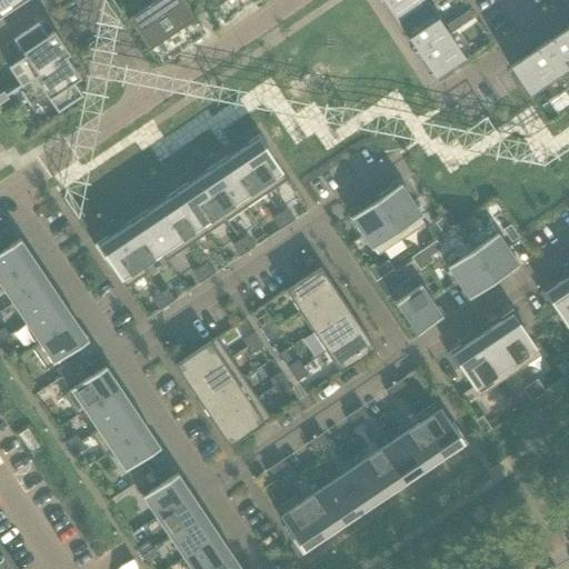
[(0,0),(0,17),(22,2),(25,0),(0,0)]
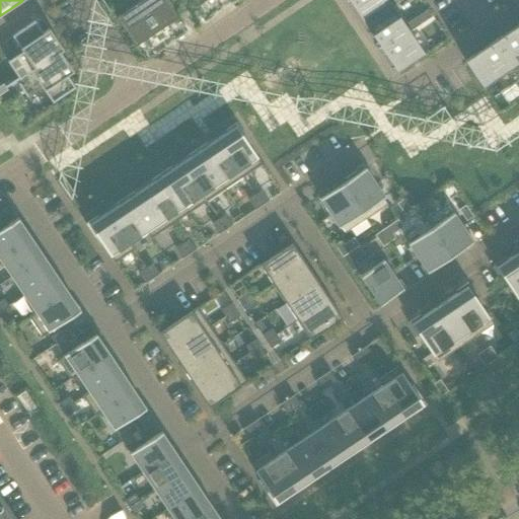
[(165,0),(143,0),(117,18),(145,60),(159,51),(150,36),(178,18),(165,0)]
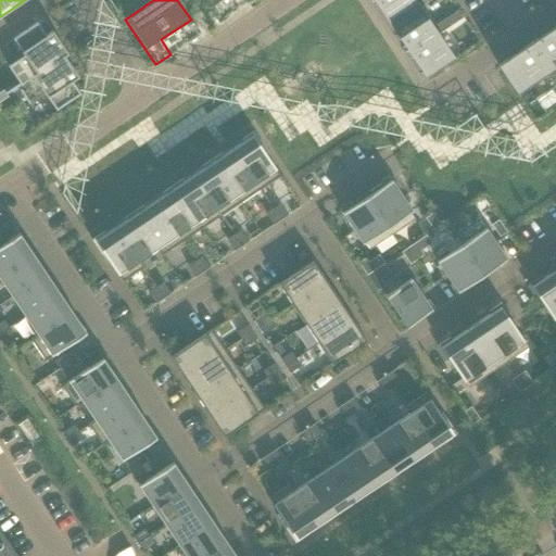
[(373,0),(389,24),(391,22),(418,4),(417,3),(415,0),(373,0)]
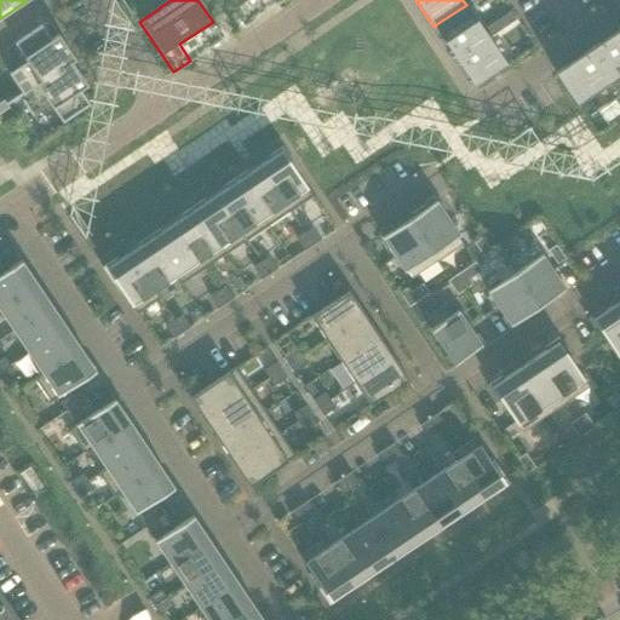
[(434,27),(454,57),(457,55),(487,35),(486,34),(466,5),(436,24),(434,27)]
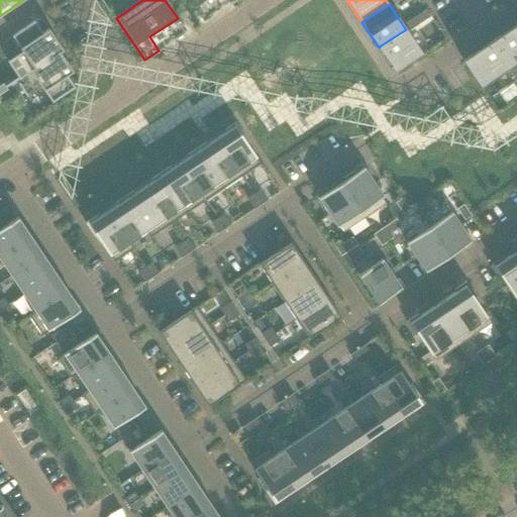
[(415,17),(419,24),(429,17),(425,10),(415,17)]
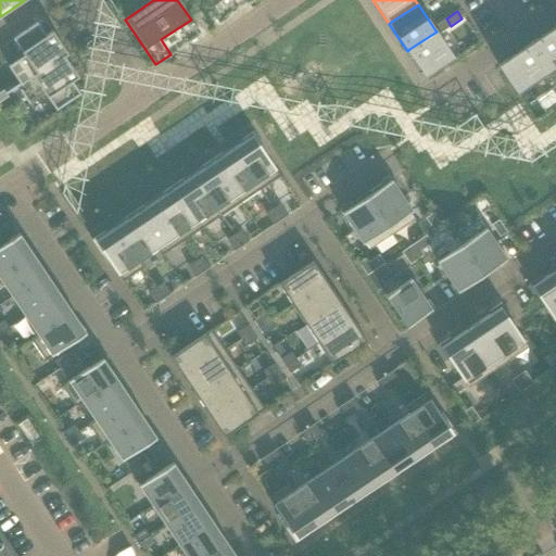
[(451,26),(446,19),(436,25),(440,33),(451,26)]
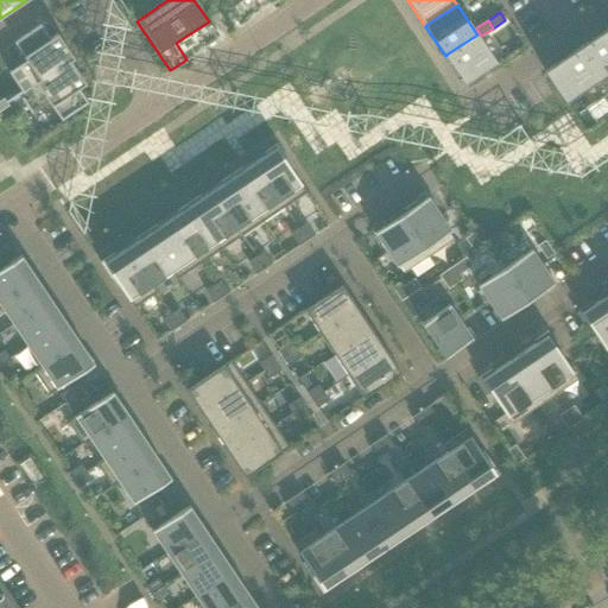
[(21,93),(23,93),(70,61),(74,58),(59,37),(51,42),(43,27),(16,45),(17,48),(18,46),(26,58),(25,59),(29,63),(11,75),(21,93)]
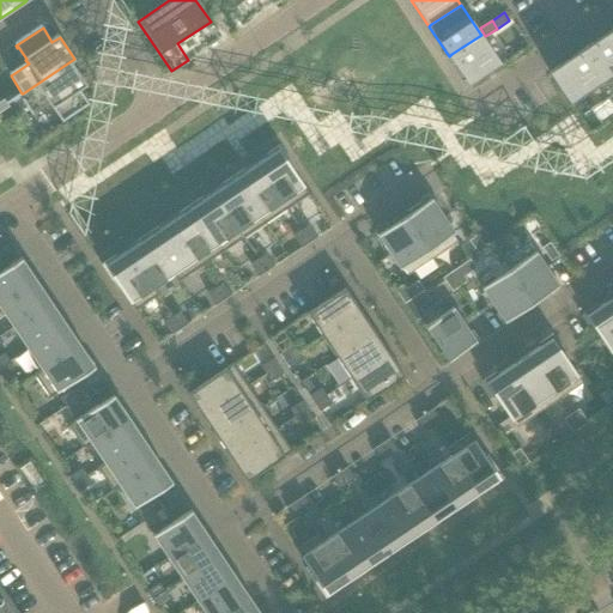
[(612,28),(582,50),(604,82),(604,83),(612,76),(612,28)]
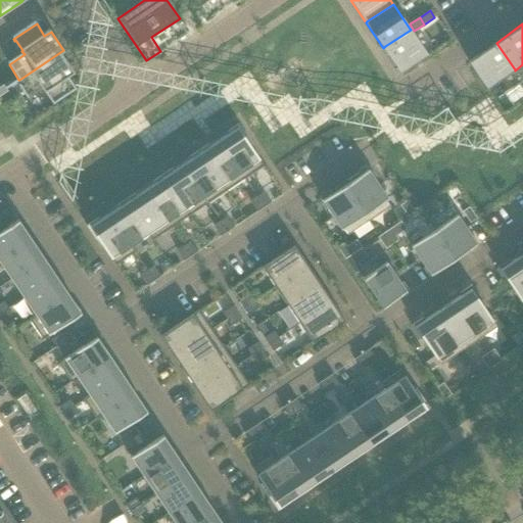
[(383,48),(400,74),(428,55),(411,30),(385,46),(383,48)]
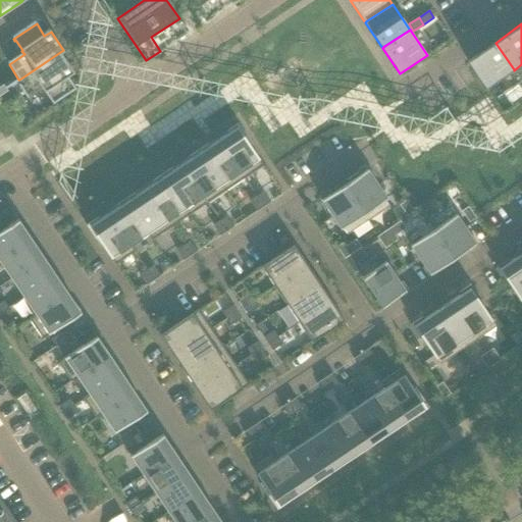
[(496,43),(467,61),(485,90),(514,70),(514,69),(496,43)]
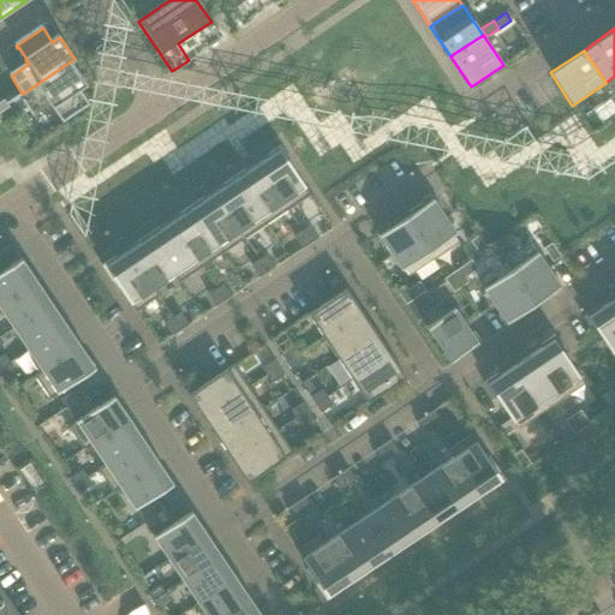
[(71,61),(23,94),(19,96),(31,115),(34,114),(33,114),(49,103),(61,121),(88,103),(79,90),(87,84),(72,64),(71,61)]
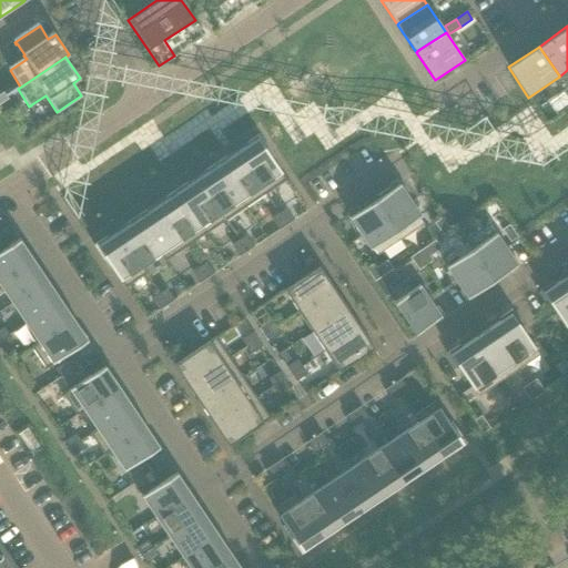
[(266,151),(269,150),(259,134),(245,143),(247,145),(237,152),(265,194),(286,180),(266,151)]
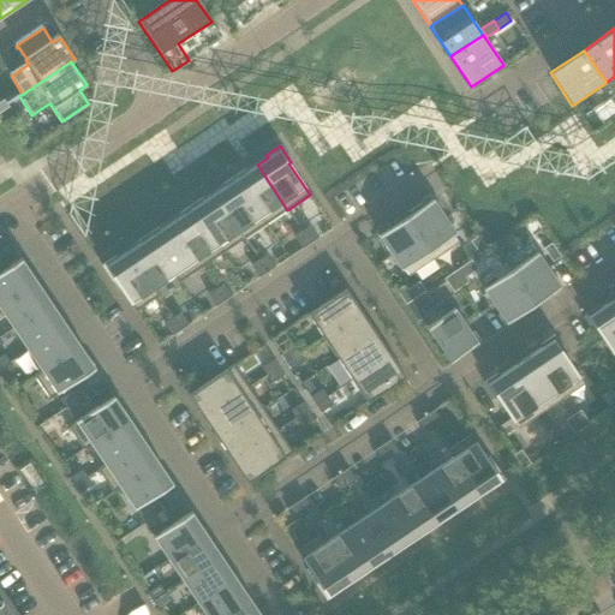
[(257,165),(246,172),(245,169),(234,177),(266,225),(287,210),(257,165)]
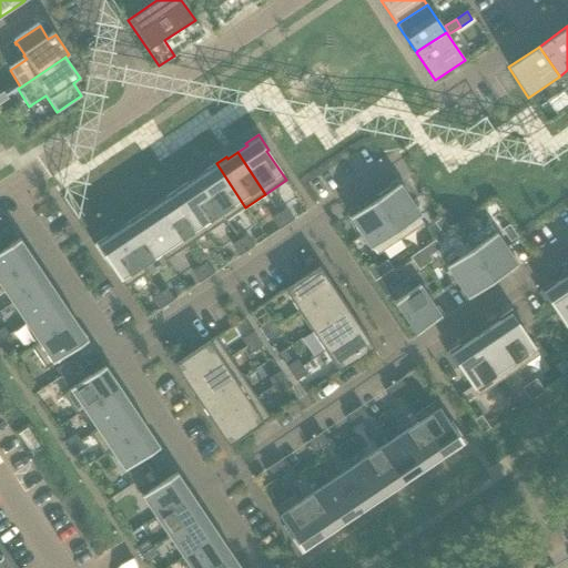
[(245,208),(216,163),(205,170),(208,172),(198,179),(225,221),(245,208)]
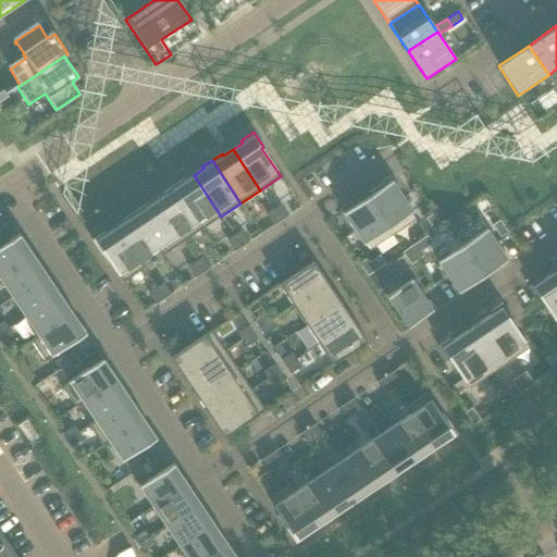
[(221,217),(194,175),(184,182),(183,180),(173,186),(201,230),(221,217)]
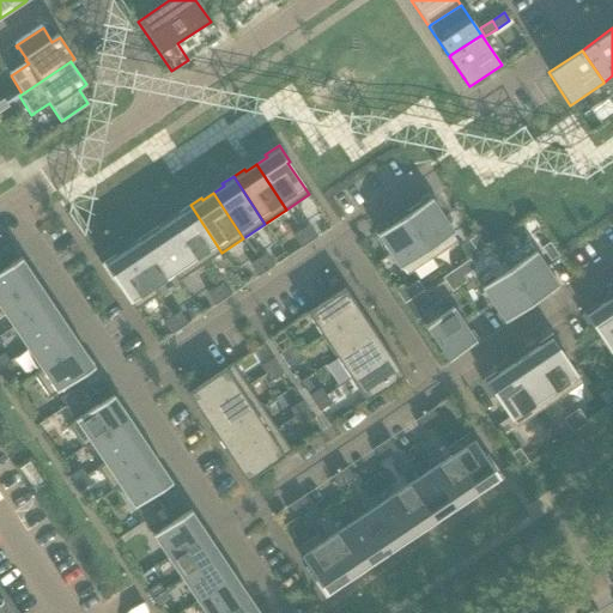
[(432,259),(457,242),(453,235),(455,234),(431,199),(422,205),(420,202),(402,214),(432,259)]
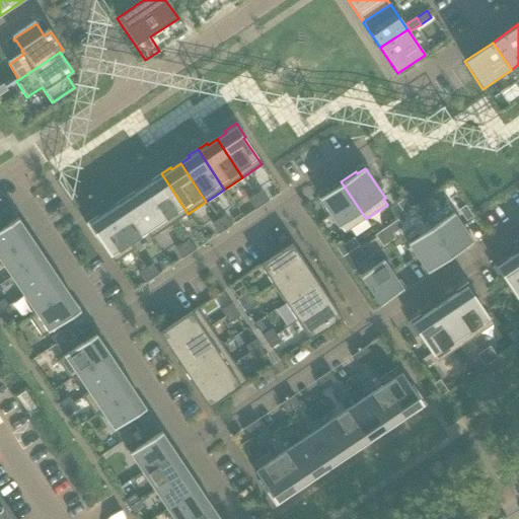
[(144,188),(169,226),(188,214),(161,173),(152,179),(153,181),(144,188)]
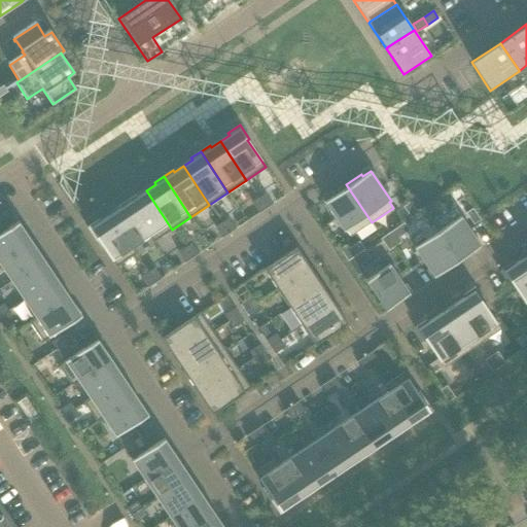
[(346,184),(331,195),(332,197),(324,202),(344,232),(346,231),(350,237),(372,222),(346,184)]
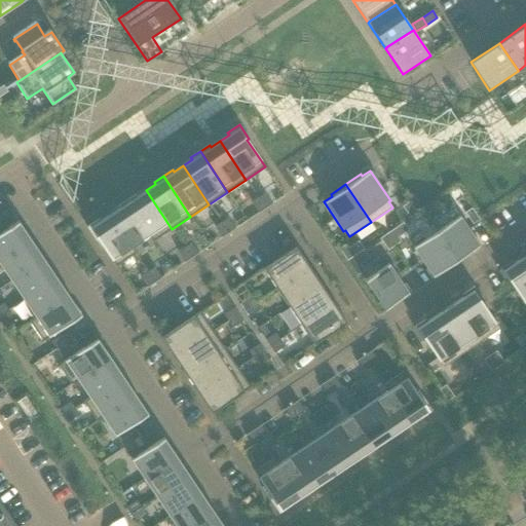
[(136,194),(126,200),(150,235),(149,236),(153,242),(154,241),(172,229),(146,190),(137,196),(136,194)]
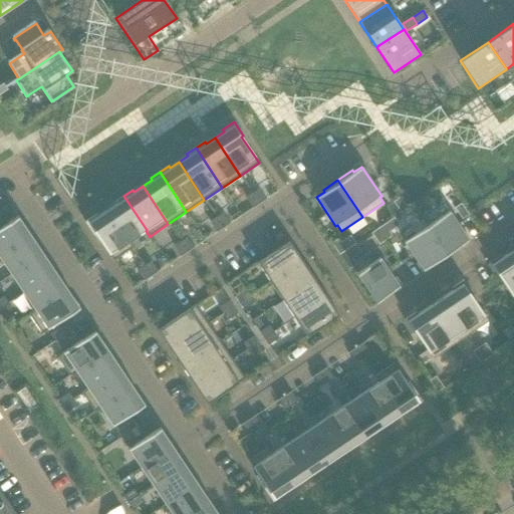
[(252,194),(259,204),(265,200),(259,189),(252,194)]
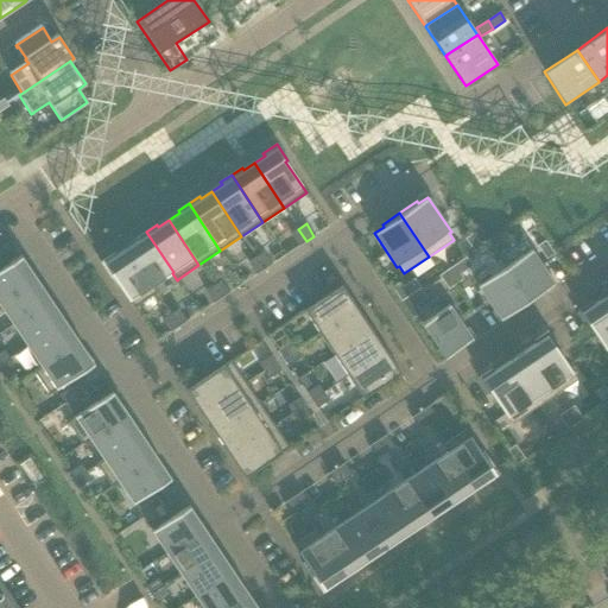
[(298,229),(291,234),(299,246),(306,241),(298,229)]
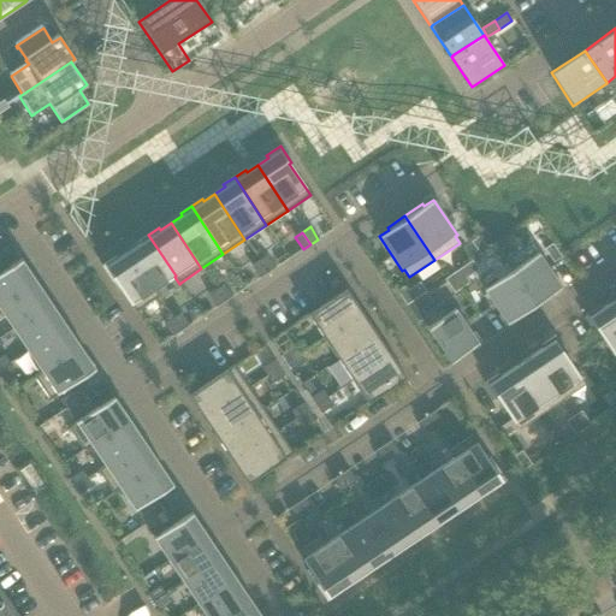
[(138,244),(128,252),(154,290),(159,286),(166,282),(175,277),(176,276),(148,235),(137,242),(138,244)]
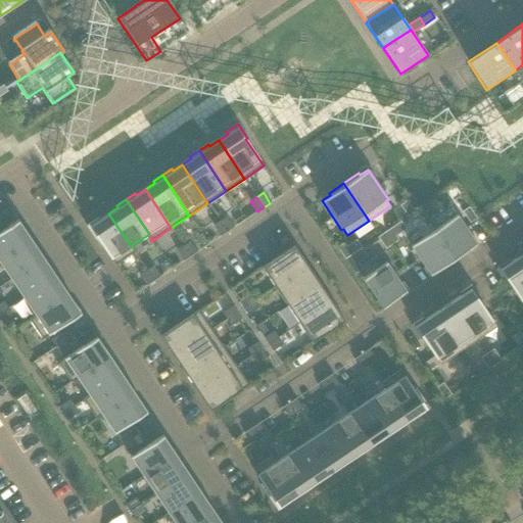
[(408,217),(415,212),(407,200),(399,205),(408,217)]
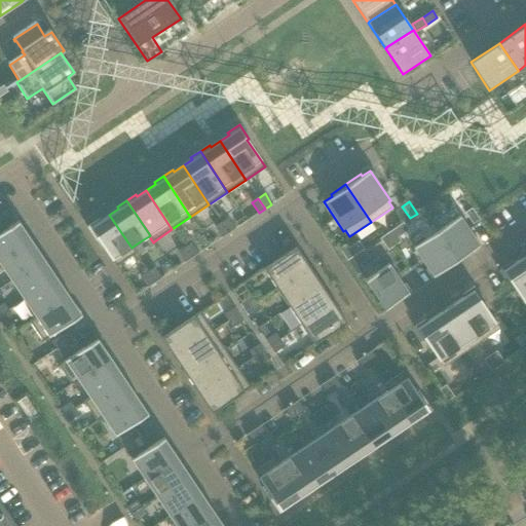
[(472,209),(465,213),(473,224),(480,220),(472,209)]
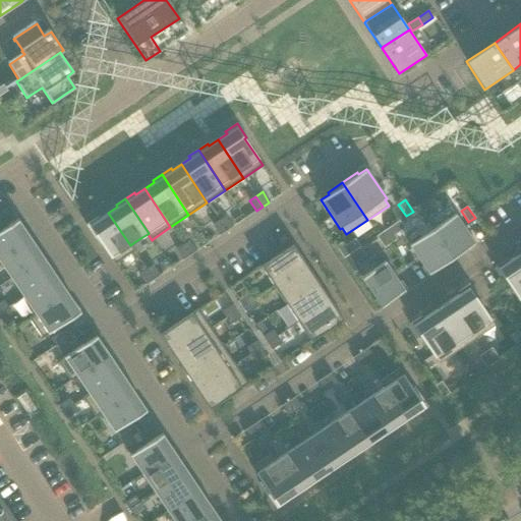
[(98,217),(85,225),(95,239),(97,237),(115,265),(134,251),(130,245),(108,213),(100,219),(98,217)]
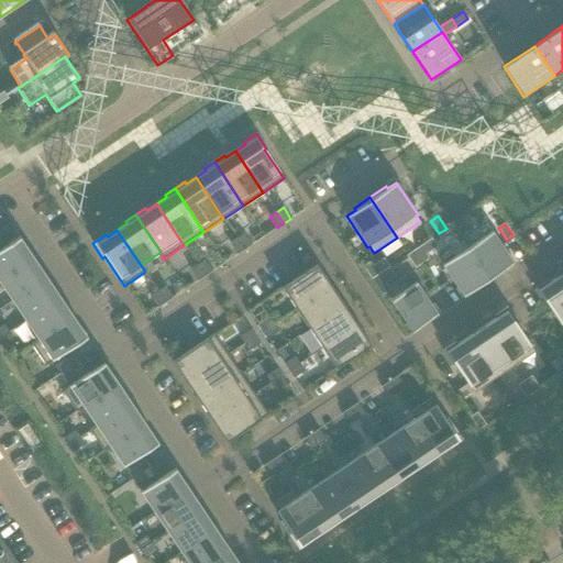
[(490,282),(506,272),(505,268),(514,263),(492,231),(467,247),(490,282)]
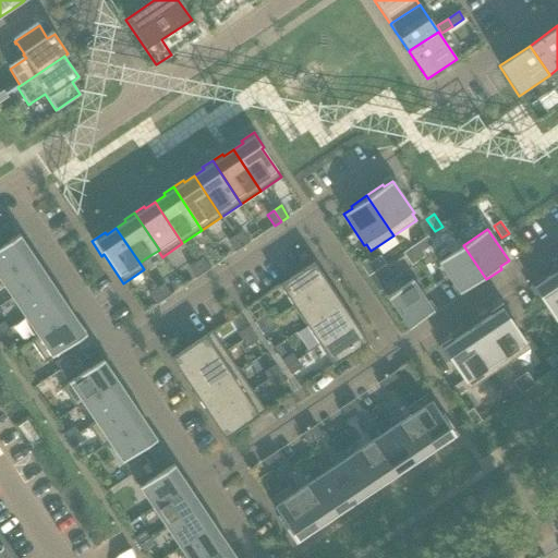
[(234,237),(242,247),(249,243),(242,231),(234,237)]
